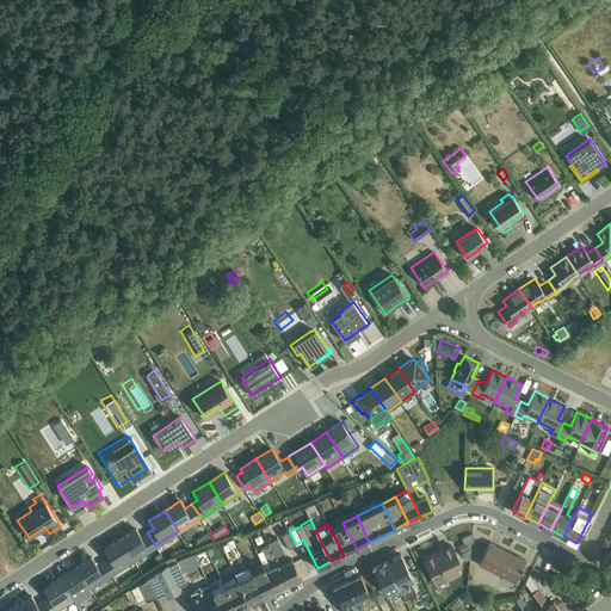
[(331,530),(344,555),(357,549),(345,528),(341,530),(339,525),(331,530)]
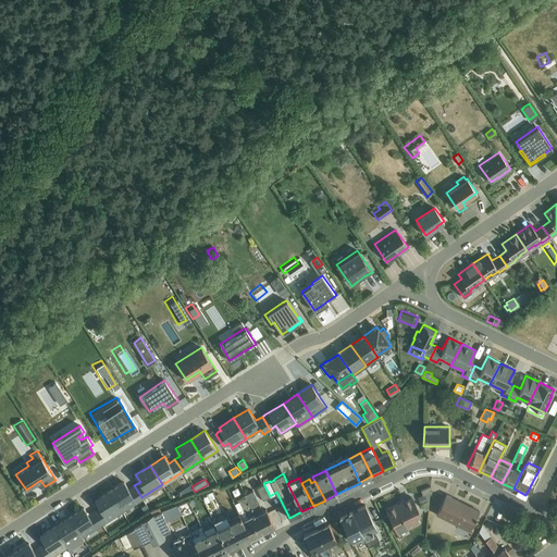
[(119,505),(122,510),(141,497),(134,485),(128,490),(124,482),(109,491),(119,505)]
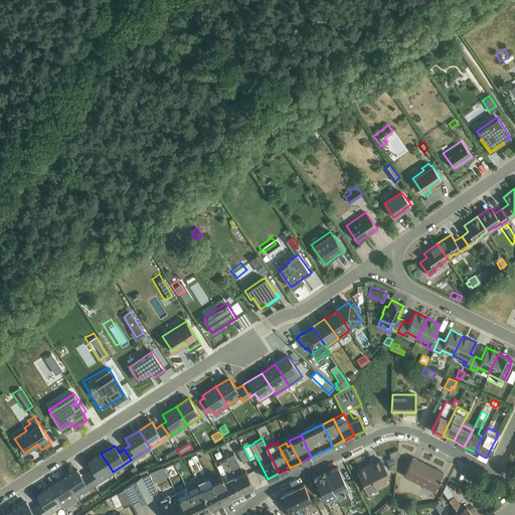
[(249,459),(243,447),(237,451),(243,462),(249,459)]
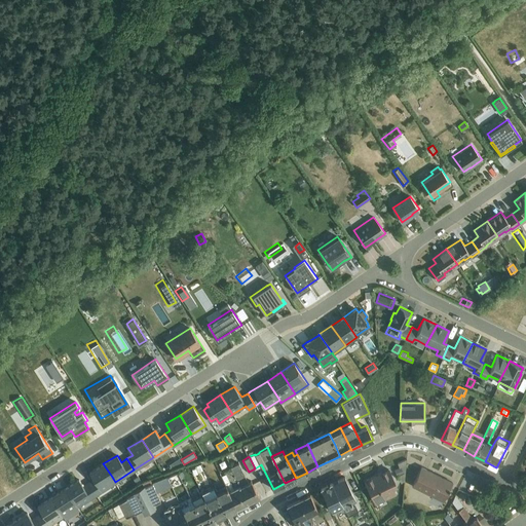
[(179,457),(170,463),(173,468),(183,462),(179,457)]
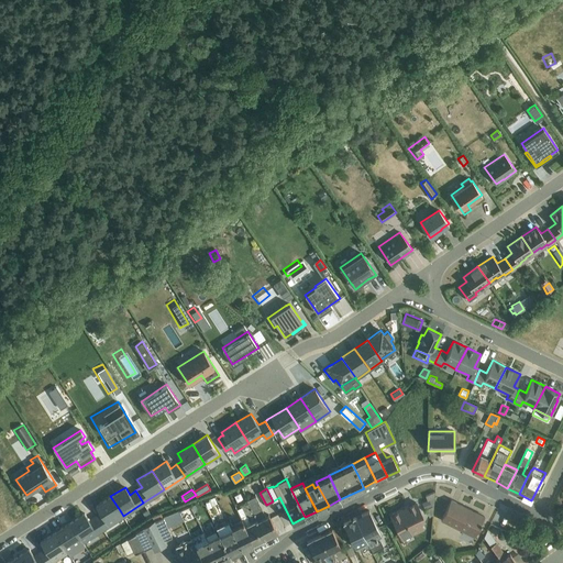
[(427,499),(421,501),(428,516),(432,514),(434,490),(424,495),(427,499)]
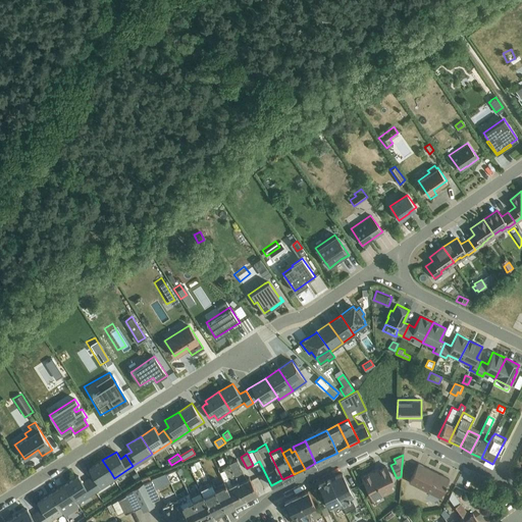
[(191,475),(200,471),(195,459),(186,463),(191,475)]
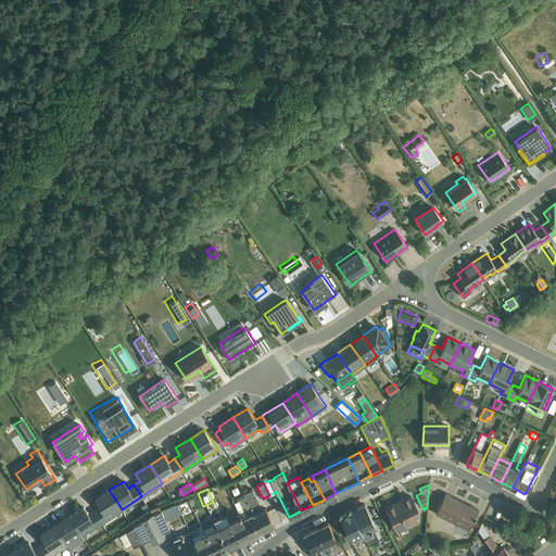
[(244,495),(262,530),(274,525),(265,507),(262,508),(252,489),(243,493),(244,495)]
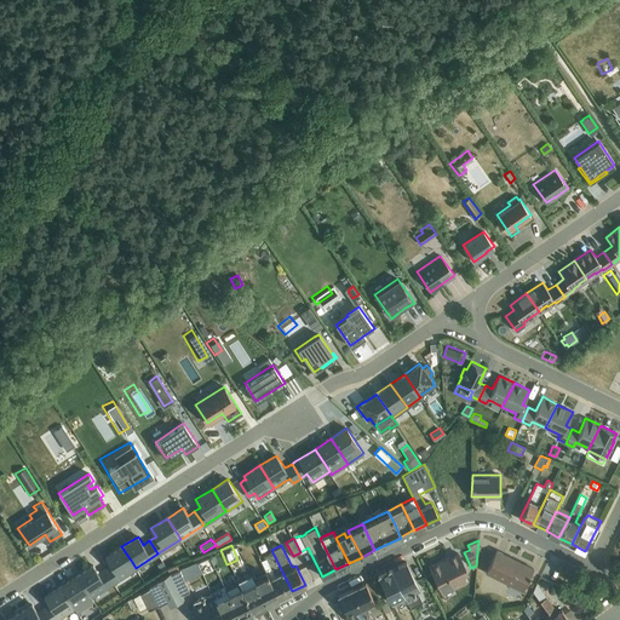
[(104,569),(113,583),(136,568),(132,562),(121,546),(105,557),(110,566),(104,569)]
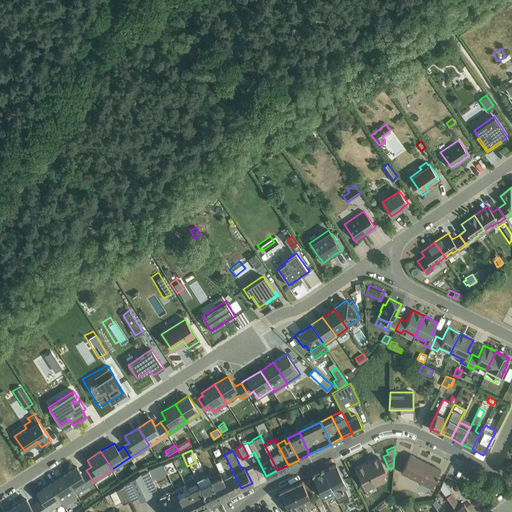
[(410,454),(401,472),(431,487),(440,469),(410,454)]
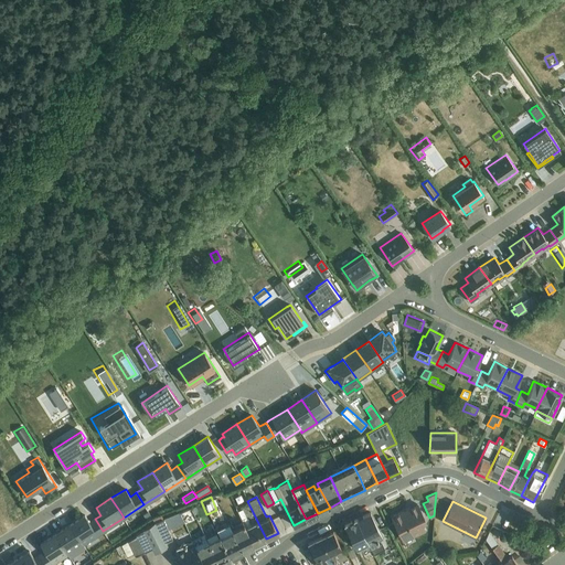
[(244,523),(255,545),(266,539),(248,503),(242,507),(247,516),(242,519),(244,523)]
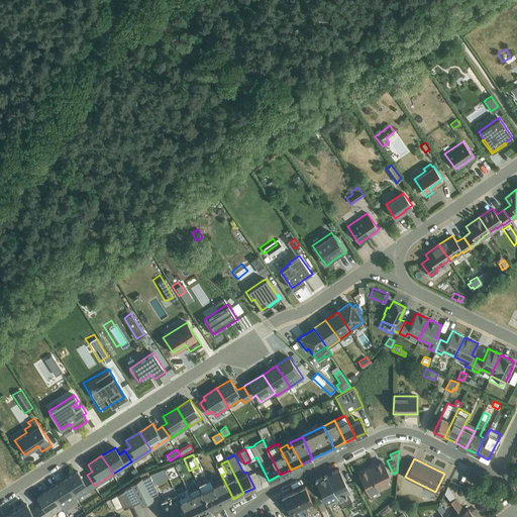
[(382,460),(358,473),(370,495),(390,485),(387,479),(390,477),(382,460)]
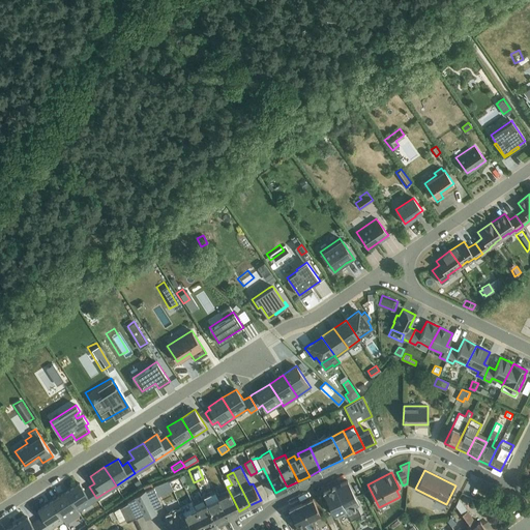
[(157,484),(153,487),(157,496),(162,494),(172,490),(168,479),(157,484)]
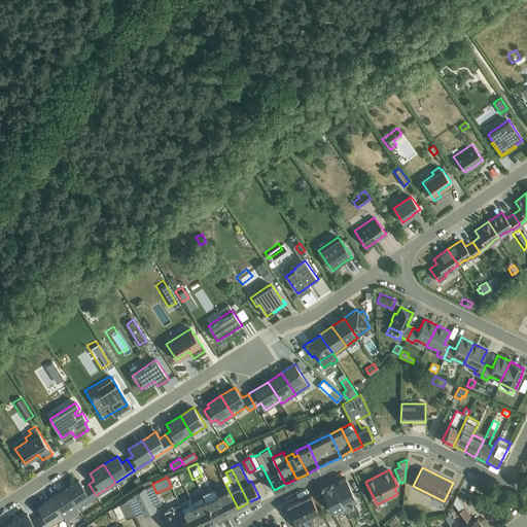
[(332,484),(346,512),(349,517),(359,512),(356,505),(354,506),(352,503),(357,500),(348,481),(347,481),(346,478),(332,484)]
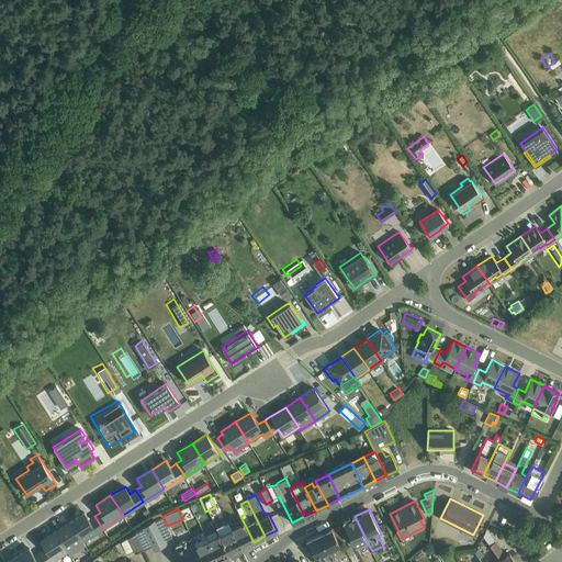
[(69,521),(85,544),(104,532),(102,528),(94,516),(89,519),(85,512),(69,521)]
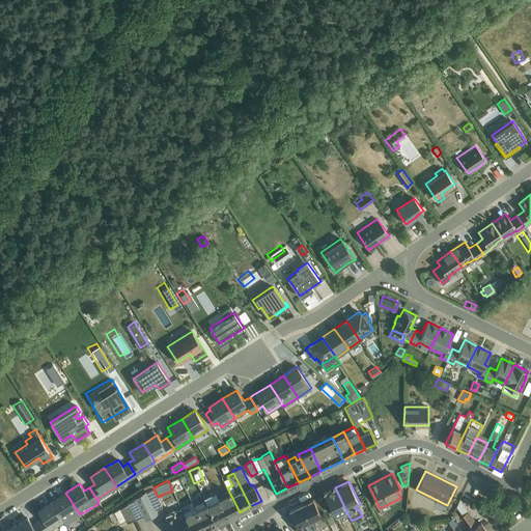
[(128,503),(135,518),(143,514),(145,520),(157,513),(155,508),(162,505),(152,486),(145,490),(134,497),(135,498),(128,502),(128,503)]
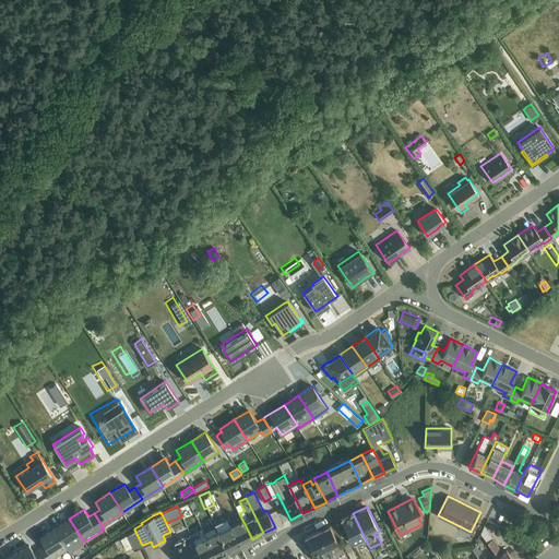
[(367,543),(353,513),(351,514),(351,516),(349,518),(348,515),(341,519),(353,543),(356,542),(358,547),(367,543)]
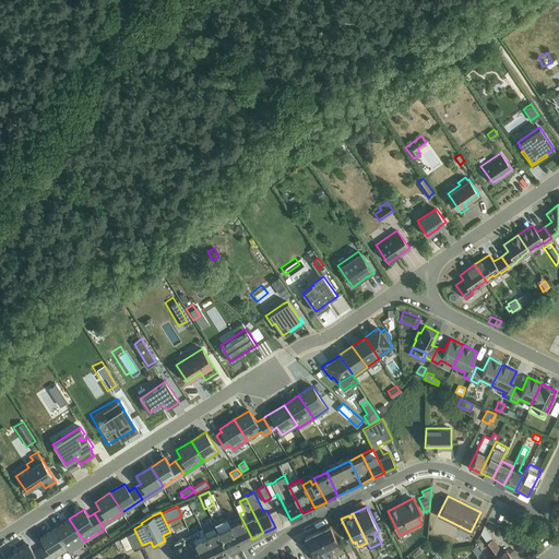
[(217,528),(228,551),(240,545),(229,523),(226,516),(214,523),(217,528)]
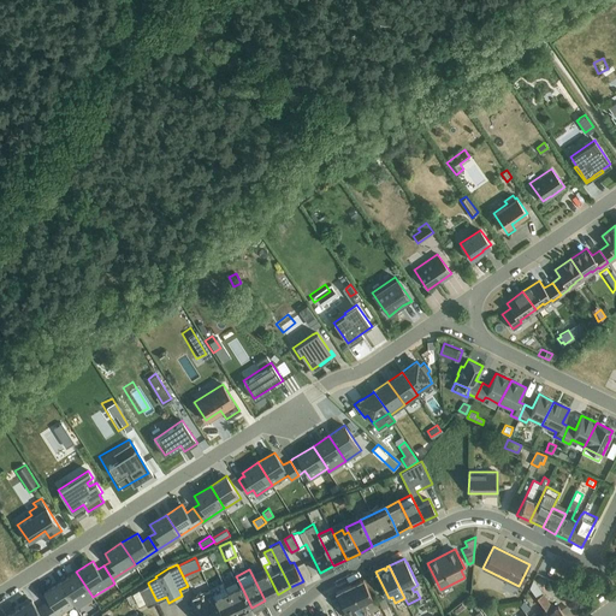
[(253,576),(265,600),(278,594),(266,570),(253,576)]
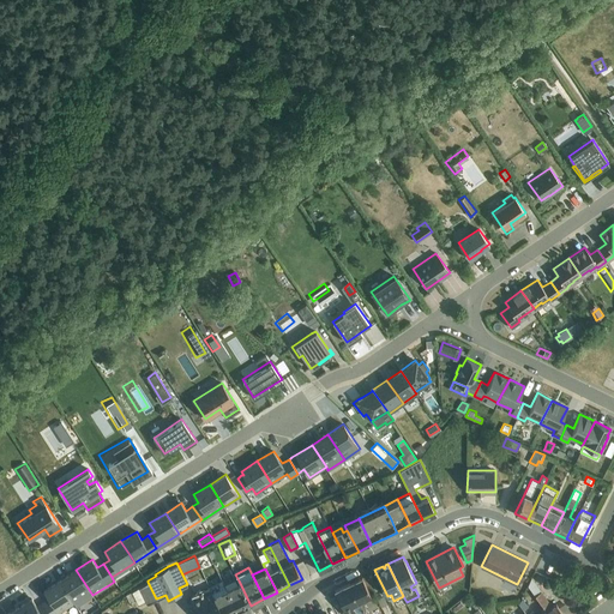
[(60,581),(74,602),(76,605),(77,606),(92,595),(76,570),(60,581)]
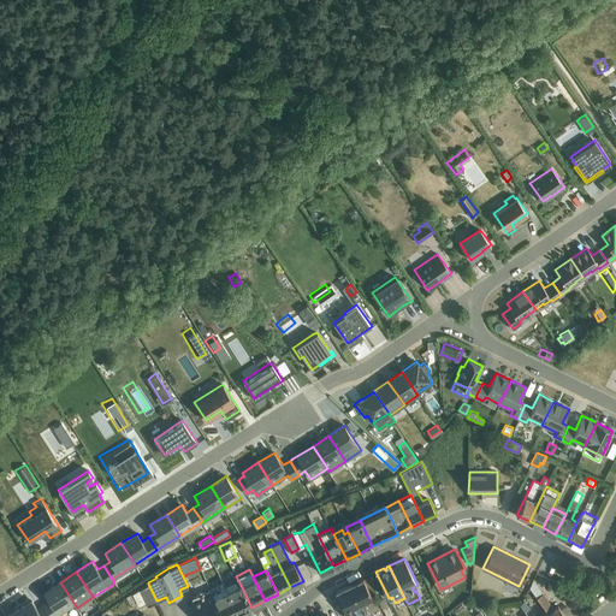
[(362,579),(349,585),(359,604),(365,615),(373,615),(372,612),(366,600),(372,598),(362,579)]
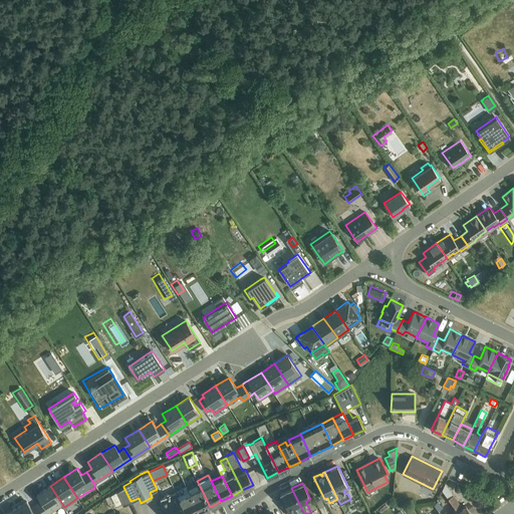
[(445,483),(442,490),(457,510),(459,513),(478,513),(479,513),(472,505),(467,508),(465,505),(462,507),(445,483)]
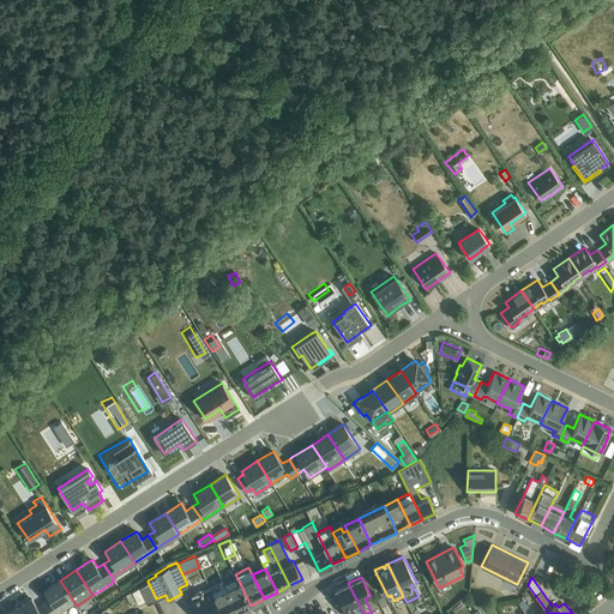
[(56,613),(74,602),(60,581),(44,590),(49,599),(44,602),(43,602),(50,613),(56,613)]
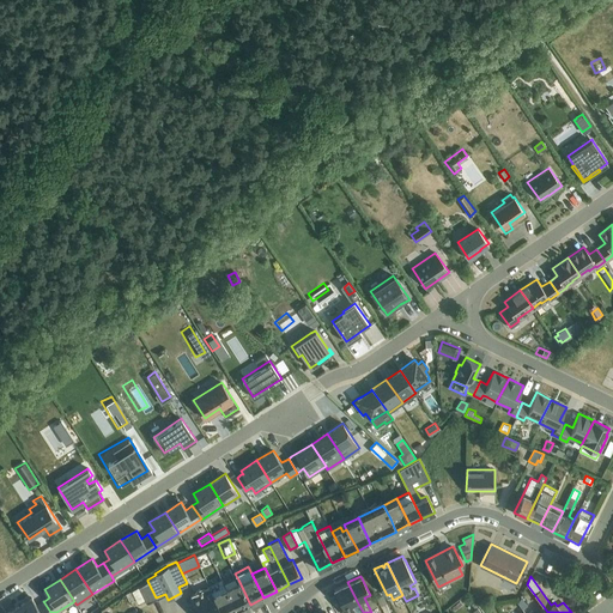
[(226,586),(237,611),(250,605),(238,580),(226,586)]
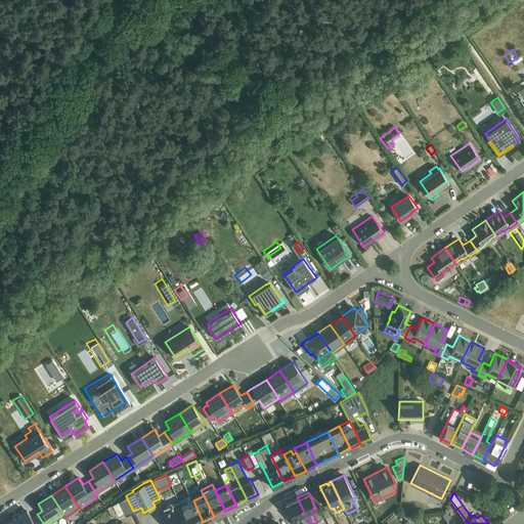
[(133,511),(126,496),(107,508),(111,513),(116,511),(118,516),(124,513),(125,515),(133,511)]
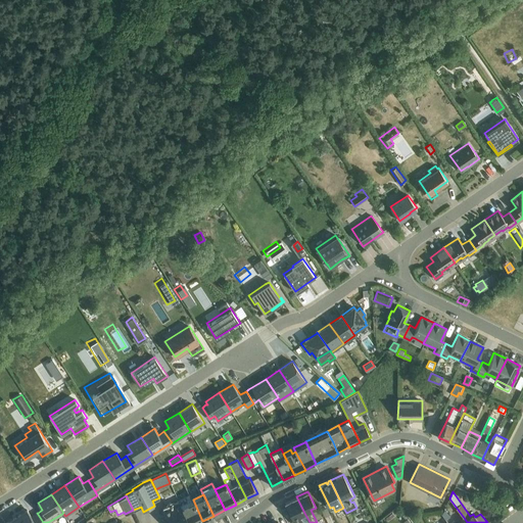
[(296,496),(285,503),(291,515),(290,515),(293,522),(298,522),(302,521),(300,515),(304,513),(296,496)]
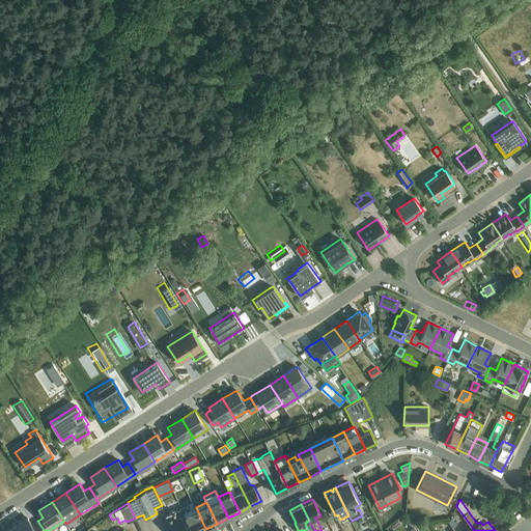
[(200,530),(205,529),(196,507),(195,505),(183,510),(193,530),(200,530)]
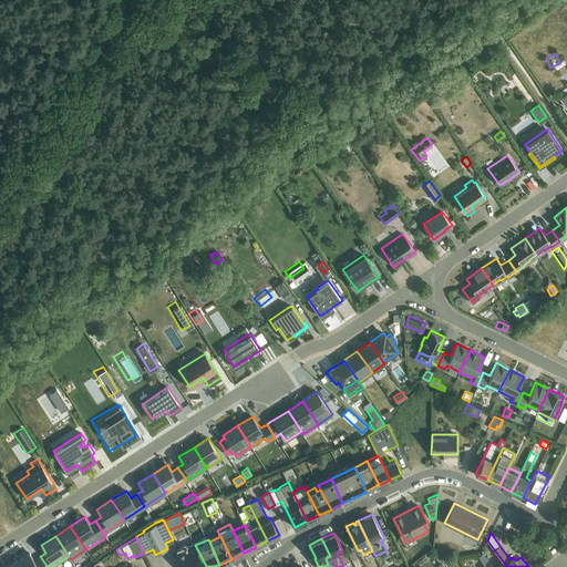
[(194,542),(176,550),(184,566),(206,566),(195,545),(194,542)]
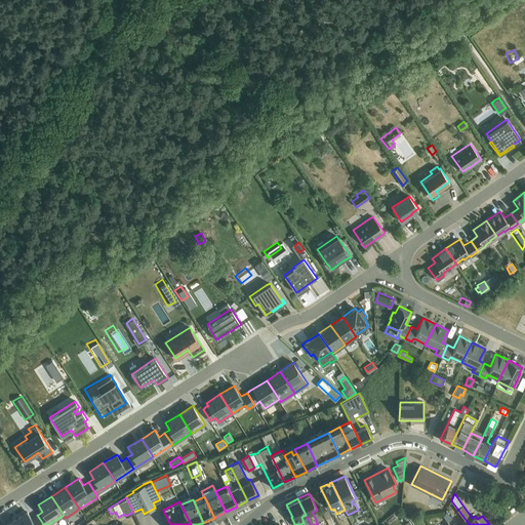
[(328,509),(322,512),(329,524),(334,524),(330,516),(331,516),(328,509)]
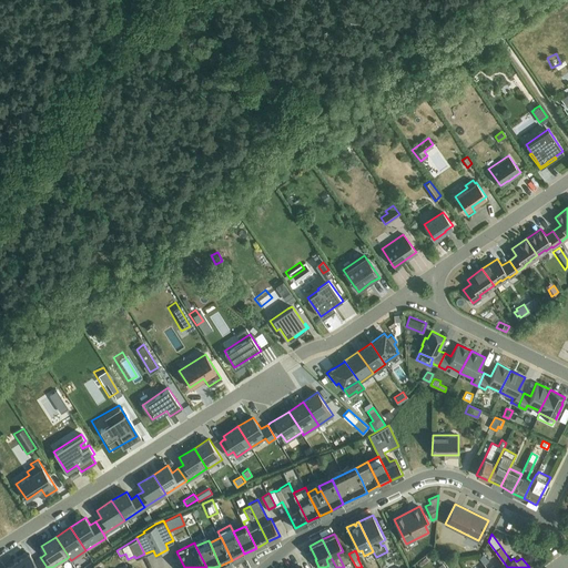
[(343,551),(337,554),(343,565),(347,561),(343,551)]
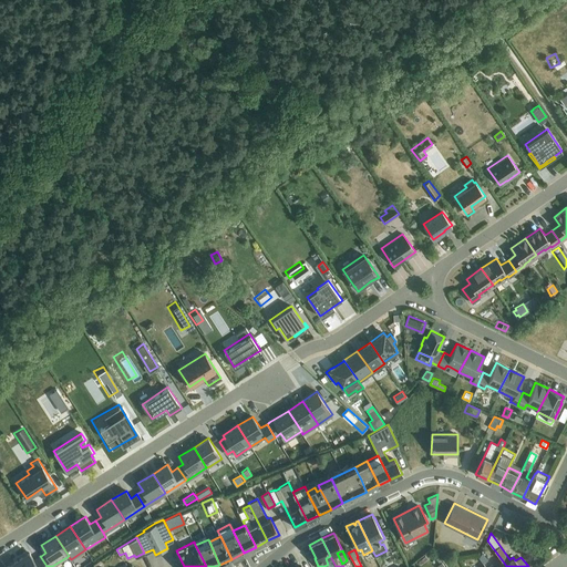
[(16,562),(18,566),(47,566),(40,556),(34,560),(30,553),(16,562)]
